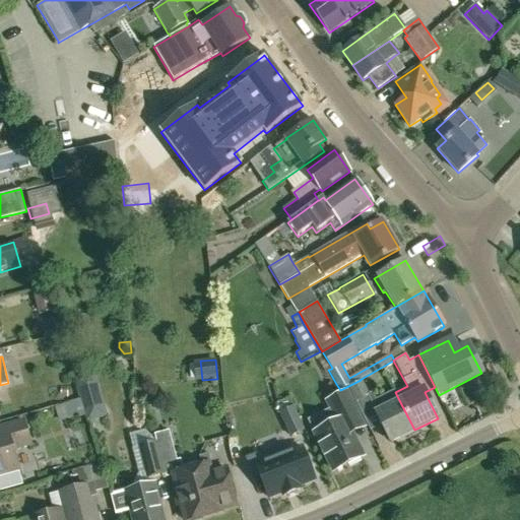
[(80,396),(98,391),(93,375),(75,380),(80,396)]
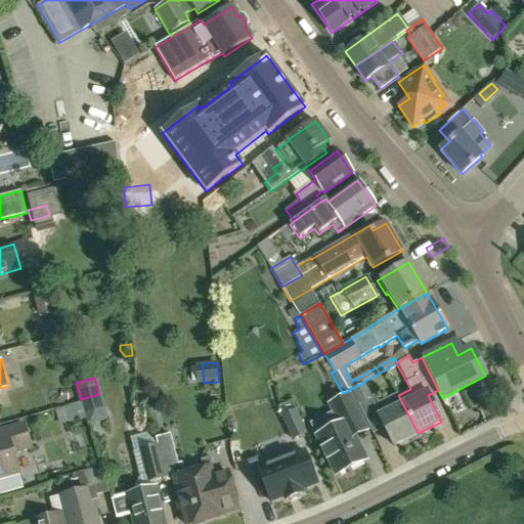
[(375,406),(363,383),(351,389),(367,423),(379,417),(393,445),(418,433),(402,403),(398,395),(375,406)]
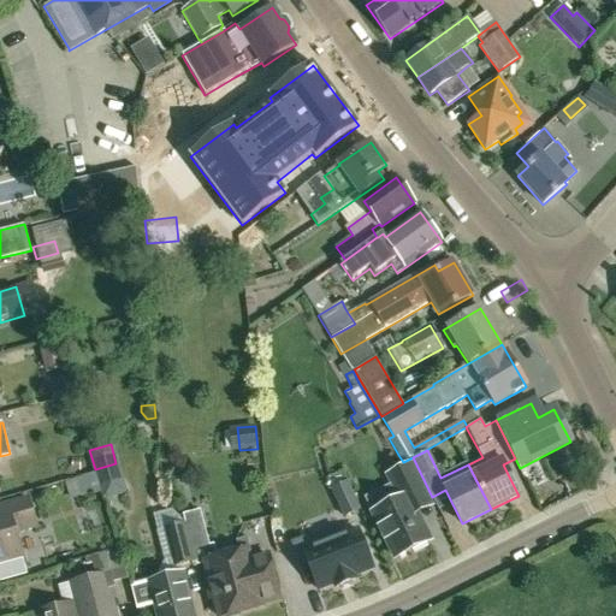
[(432,507),(425,492),(410,463),(389,475),(401,499),(373,513),(395,557),(430,540),(416,515),(432,507)]
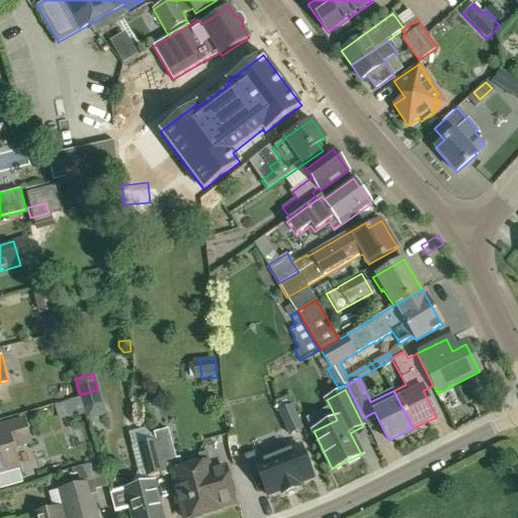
[(79,416),(87,414),(81,398),(55,407),(60,420),(78,414),(79,416)]
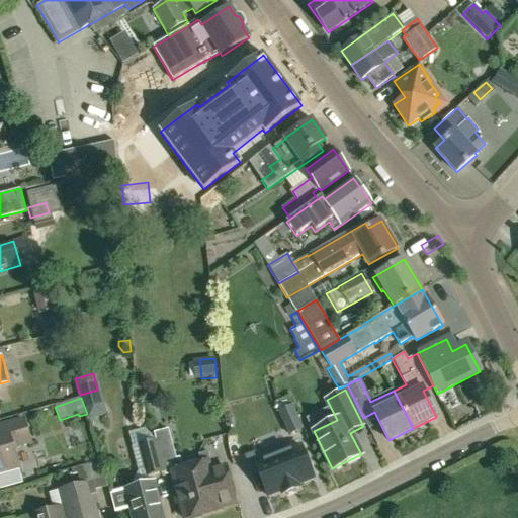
[(280,412),(279,412),(289,434),(303,429),(292,407),(280,412)]
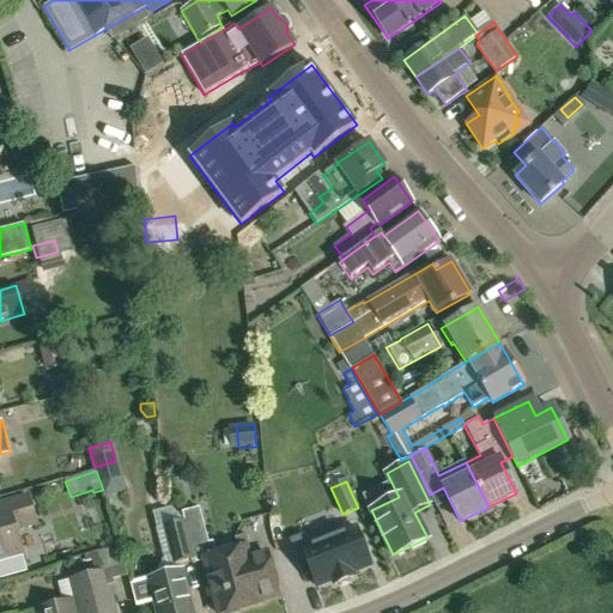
[(0,577),(26,570),(14,528),(36,523),(28,496),(0,503),(0,577)]
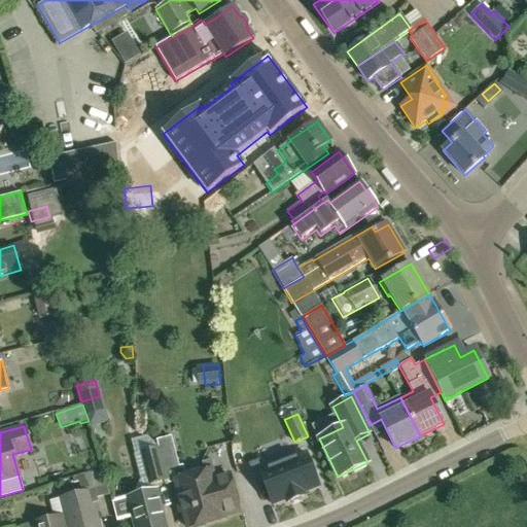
[(147,485),(167,481),(159,448),(147,435),(141,428),(135,430),(140,452),(139,452),(147,485)]
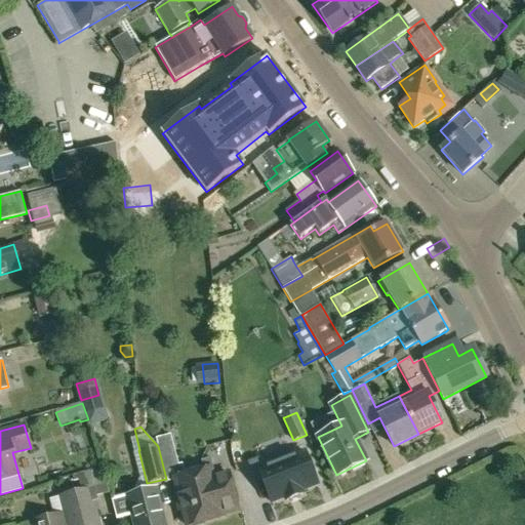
[(204,524),(206,521),(213,520),(201,472),(186,476),(182,463),(178,465),(170,435),(156,438),(158,446),(166,479),(167,482),(175,480),(187,524),(204,524)]
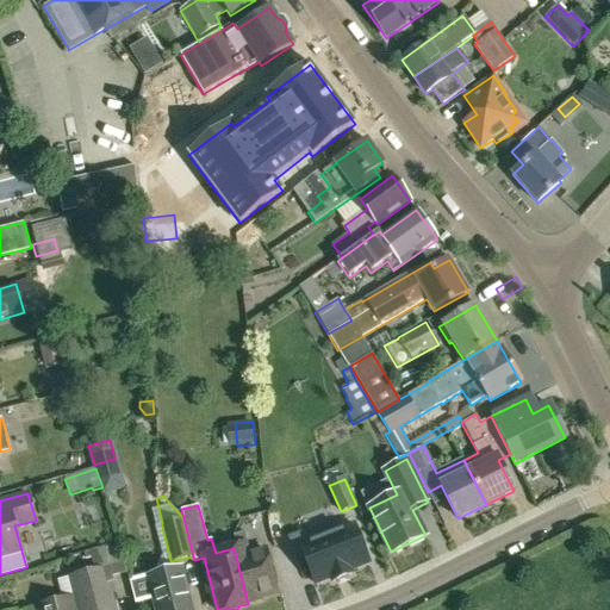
[(331,578),(332,583),(352,574),(350,571),(369,562),(354,526),(334,534),(330,527),(302,537),(300,534),(290,539),(296,554),(302,552),(315,584),(331,578)]
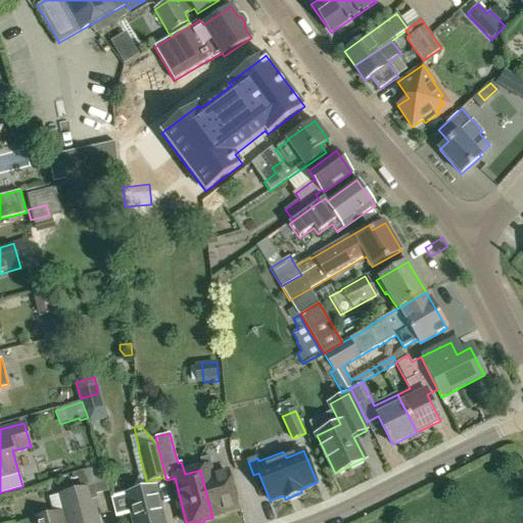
[(28,522),(98,522),(93,501),(98,498),(97,495),(109,491),(101,465),(83,471),(88,485),(88,488),(60,495),(64,511),(28,520),(28,522)]
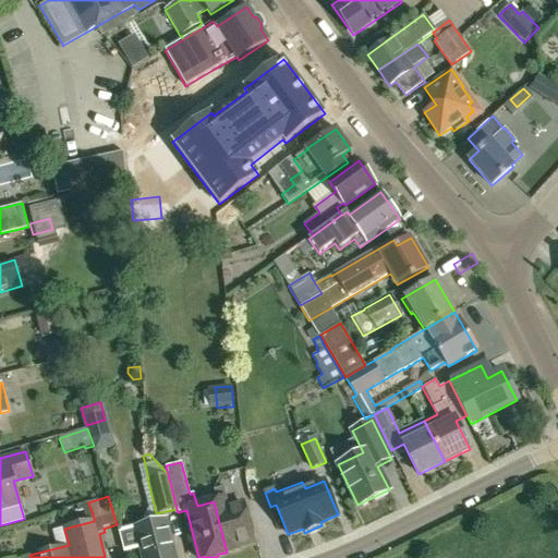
[(226,507),(223,499),(214,501),(227,553),(237,549),(237,547),(253,543),(243,502),(226,507)]
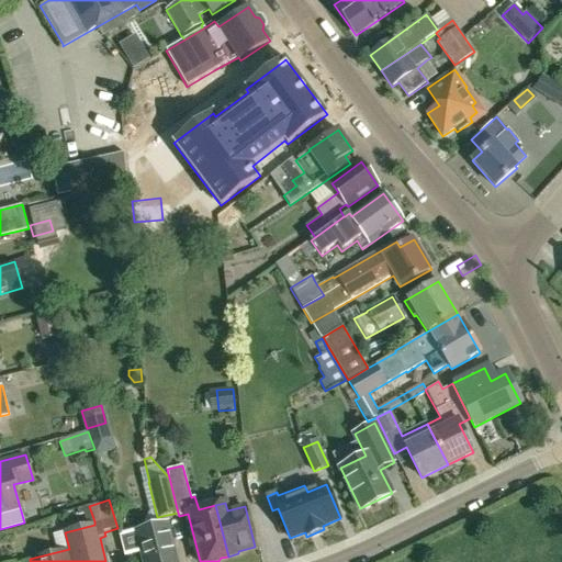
[(177,561),(167,523),(135,531),(136,534),(120,537),(124,554),(141,551),(143,561),(177,561)]
